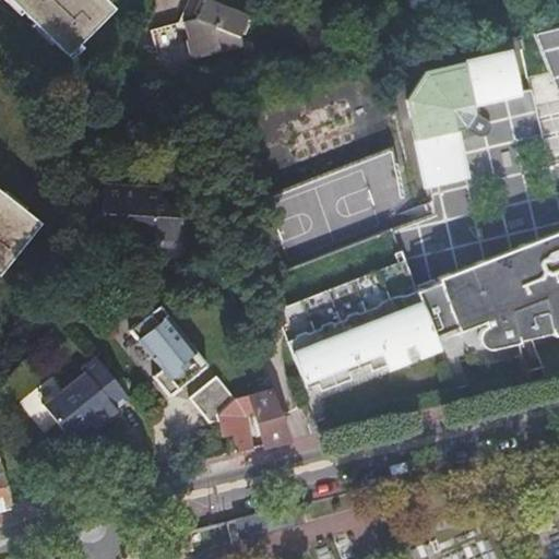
[(109,7),(102,0),(8,0),(64,54),(69,49),(73,54),(81,45),(76,40),(109,7)]
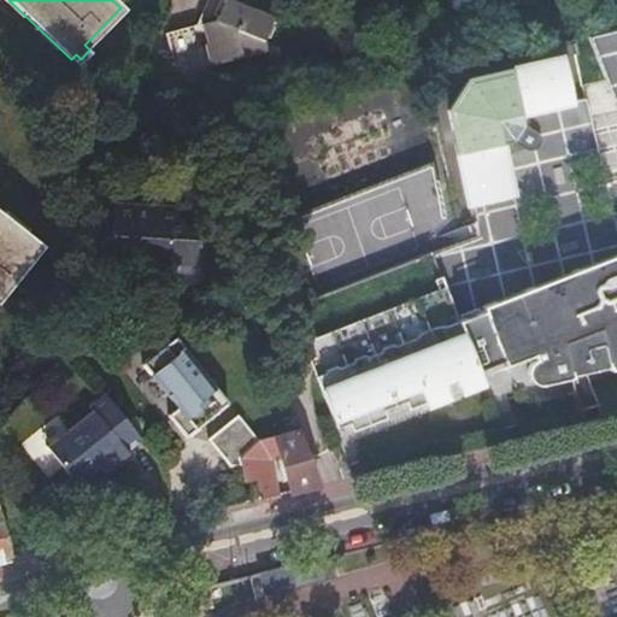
[(213,0),(205,24),(198,25),(169,33),(184,90),(215,83),(210,65),(266,51),(264,40),(274,18),(228,0),(213,0)]
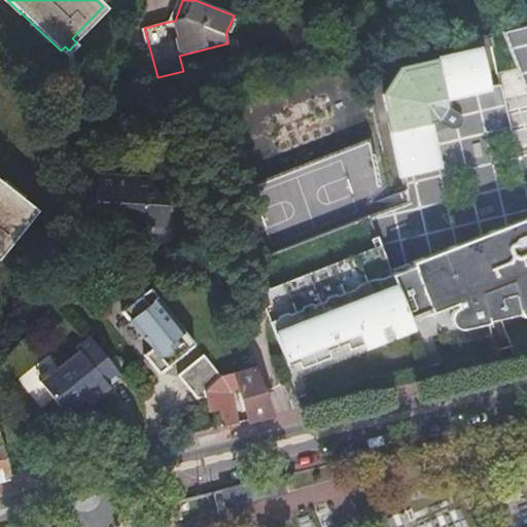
[(182,0),(177,0),(169,22),(175,21),(182,0)]
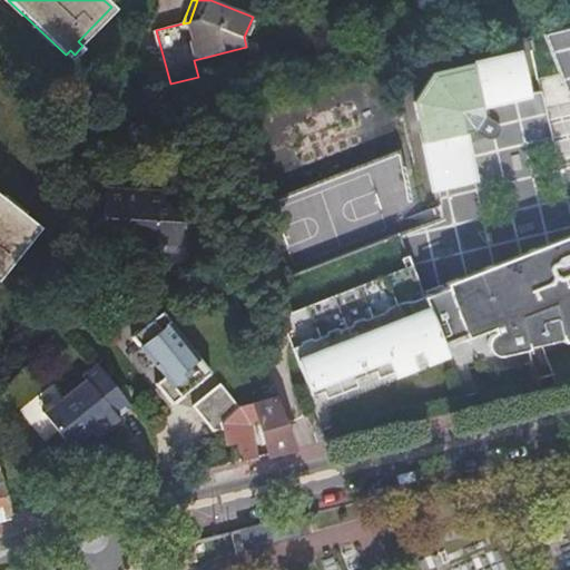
[(569,22),(553,26),(569,121),(569,22)]
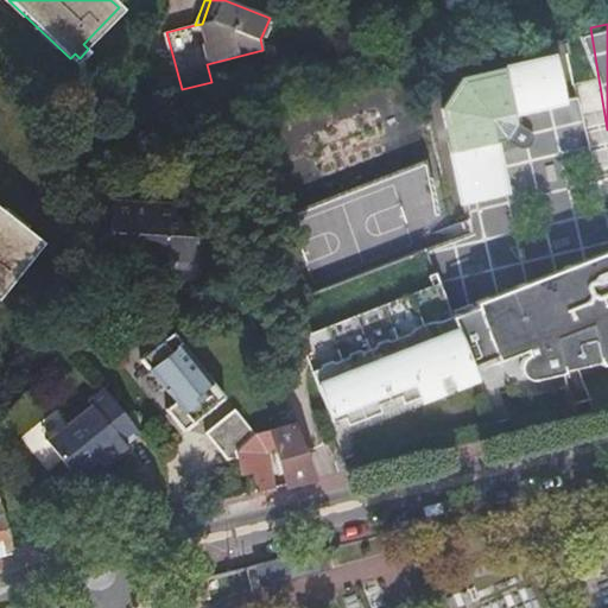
[(442,109),(463,204),(507,195),(496,144),(506,140),(518,149),(520,149),(524,149),(526,149),(527,147),(530,146),(531,144),(532,141),(533,139),(532,135),(531,132),(530,131),(517,122),(514,113),(568,101),(557,57),(462,78),(442,109)]
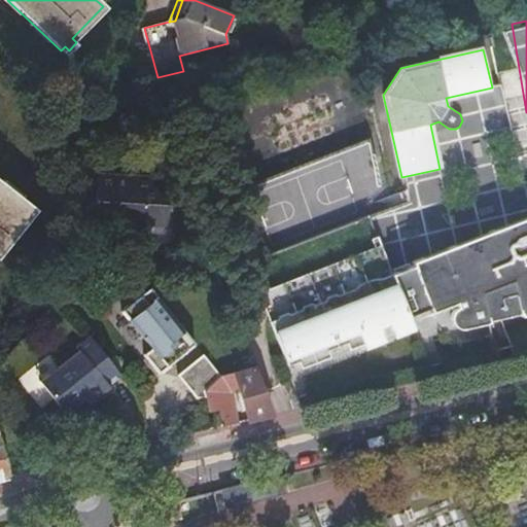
[(370,145),(252,180),(267,227),(305,216),(309,227),(354,215),(349,200),(383,190),(370,145)]
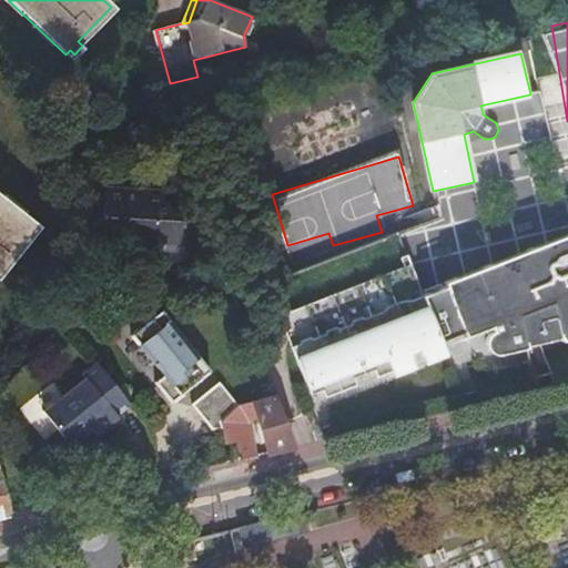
[(92,224),(90,225),(112,252),(112,251),(112,250),(113,249),(141,247),(141,242),(154,241),(154,247),(178,247),(178,216),(155,192),(100,192),(101,216),(101,217),(92,225),(92,224)]
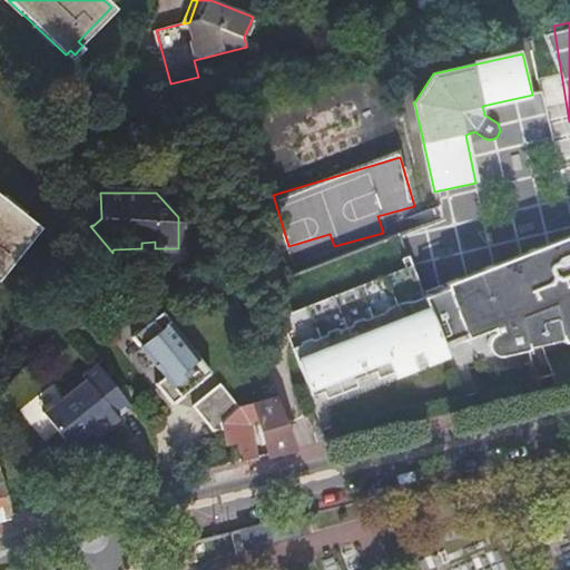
[(0,198),(0,273),(37,227),(0,198)]
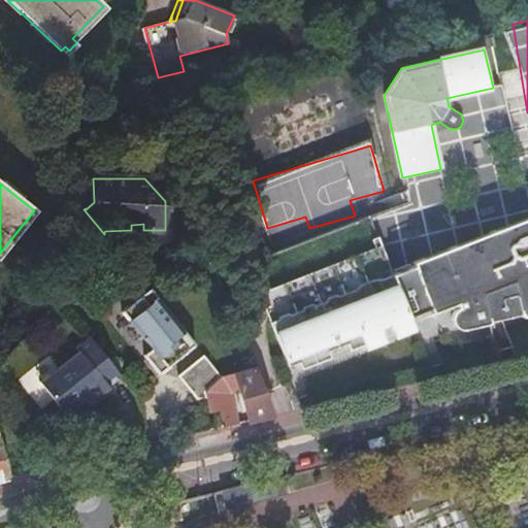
[(374,248),(259,293),(288,366),(298,362),(301,369),(330,358),(327,351),(347,343),(349,351),(363,344),(364,348),(385,339),(374,316),(384,312),(393,336),(414,328),(409,317),(429,309),(431,314),(457,303),(458,308),(456,309),(455,310),(454,311),(453,314),(452,315),(452,317),(452,318),(452,320),(452,322),(452,324),(453,326),(454,327),(456,328),(458,329),(460,330),(462,330),(465,330),(468,329),(490,324),(490,322),(522,315),(522,317),(527,315),(527,218),(413,263),(414,266),(393,274),(377,237),(371,240),(374,248)]
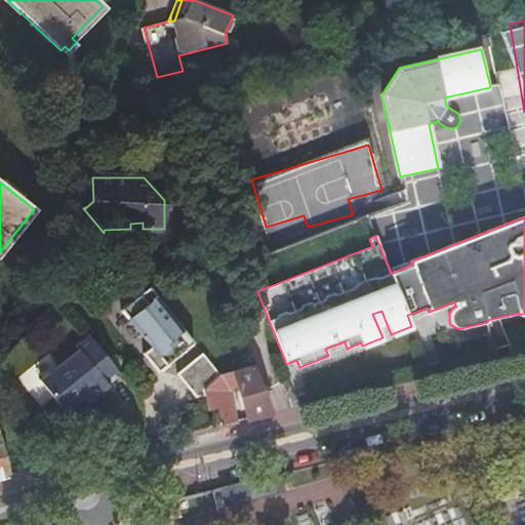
[(193,344),(148,287),(119,310),(150,348),(142,354),(157,372),(193,344)]
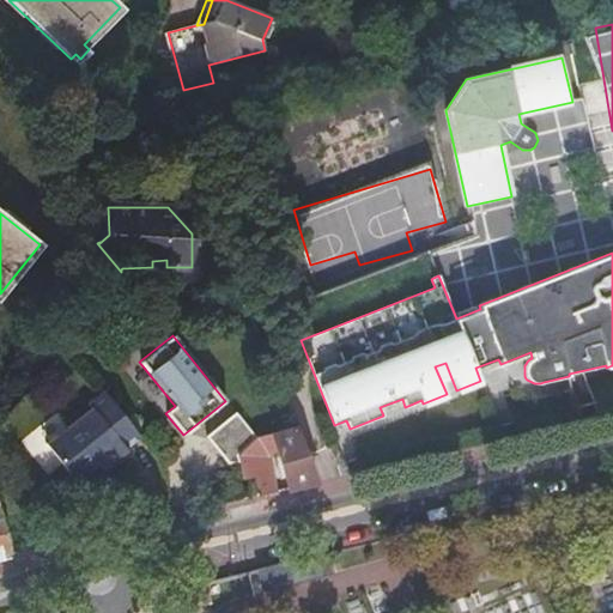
[(140,437),(102,390),(86,404),(90,408),(46,444),(72,477),(80,469),(85,474),(98,463),(104,469),(127,451),(126,449),(140,437)]
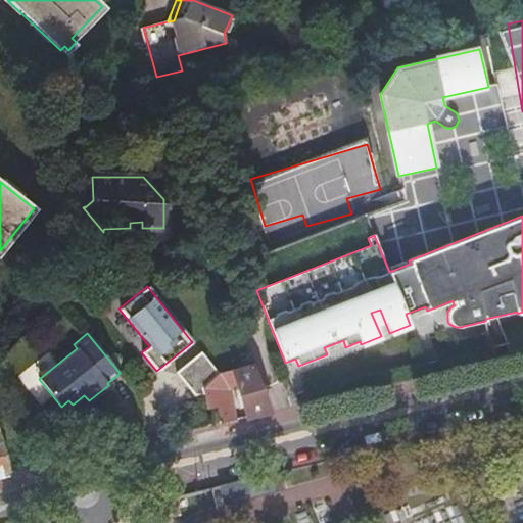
[(251,366),(218,374),(200,390),(201,391),(205,407),(207,411),(218,409),(222,424),(236,421),(229,390),(237,387),(247,418),(271,413),(251,366)]
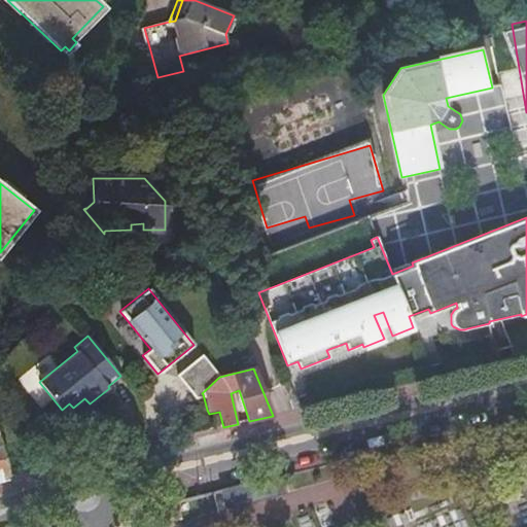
[(207,410),(203,394),(169,402),(173,419),(207,410)]
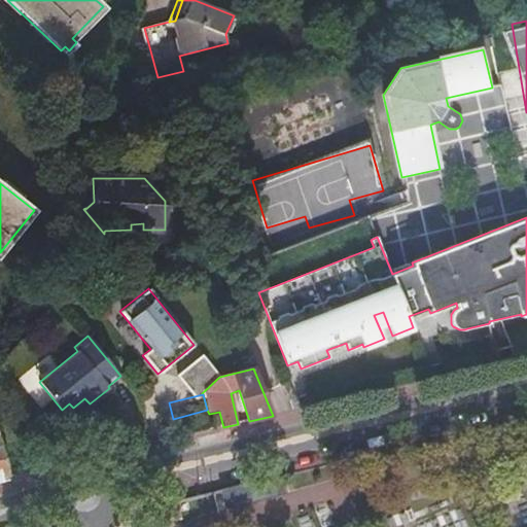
[(0,480),(9,479),(0,438),(0,480)]
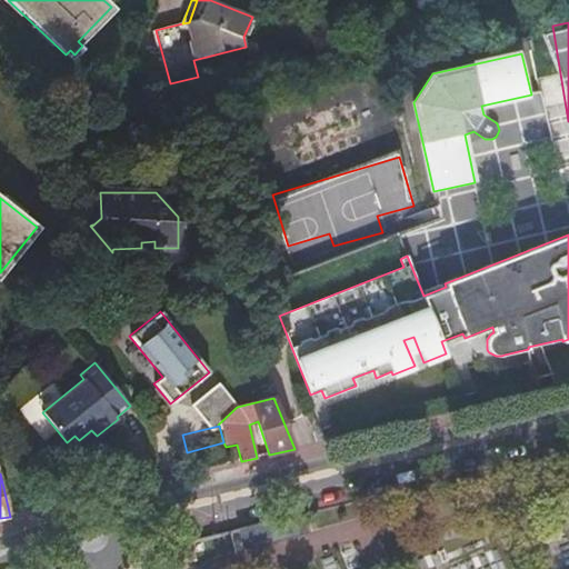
[(267,523),(272,540),(308,531),(303,515),(267,523)]
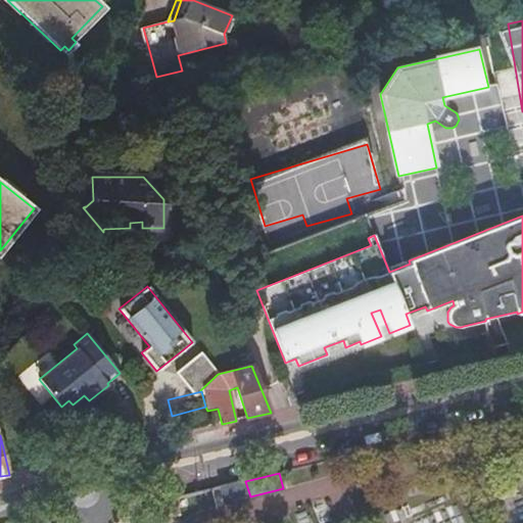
[(245,481),(221,487),(224,503),(250,496),(245,481)]
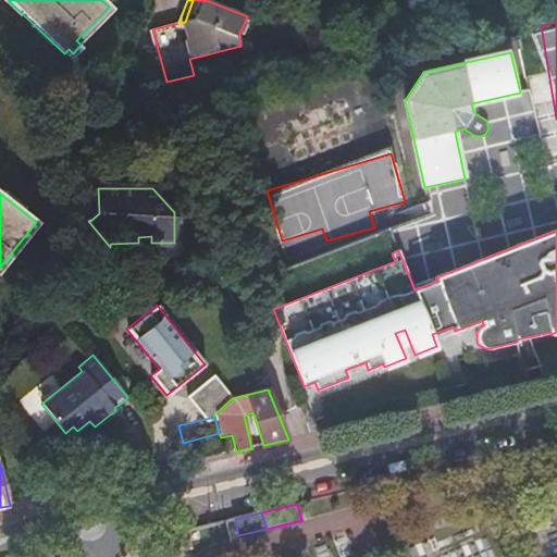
[(148,556),(159,556),(165,556),(190,549),(186,531),(151,539),(151,545),(150,552),(148,556)]
